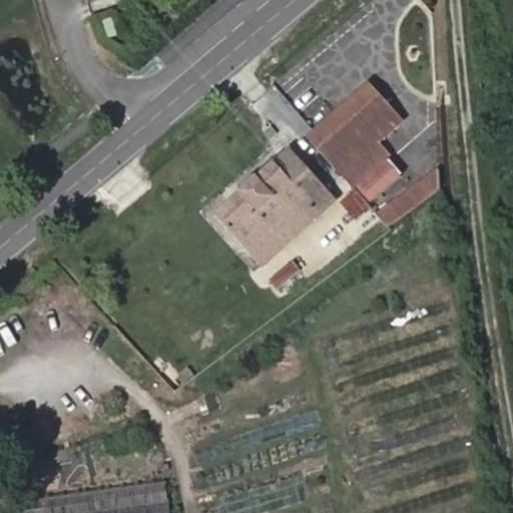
[(369,88),(315,134),(311,137),(327,158),(349,138),(364,152),(372,149),(379,168),(392,155),(381,141),(400,122),(369,88)]
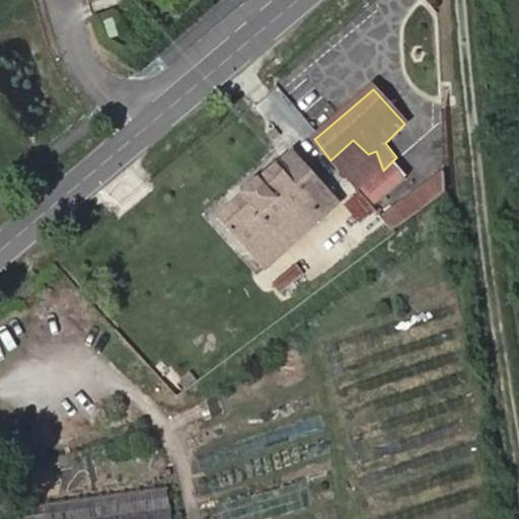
[(353,140),(330,160),(359,191),(383,170),(376,151),(368,154),(353,140)]
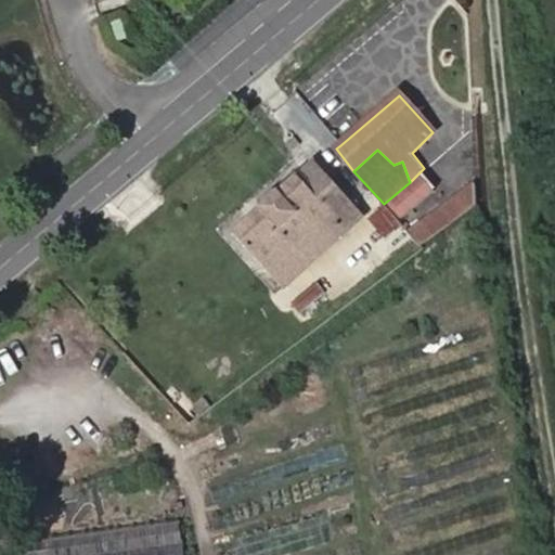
[(253,220),(299,274),(365,217),(318,164),(253,220)]
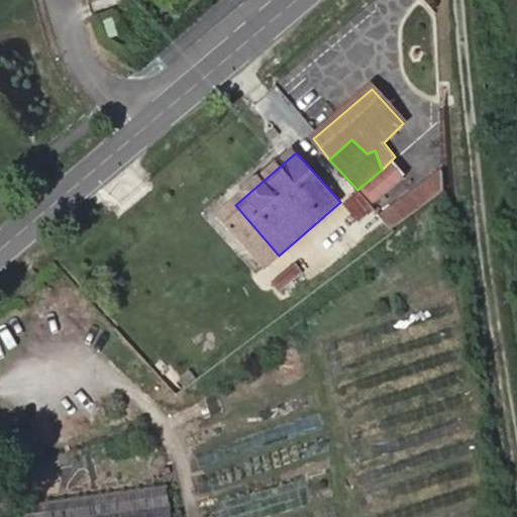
[(391,167),(360,194),(374,208),(404,181),(391,167)]
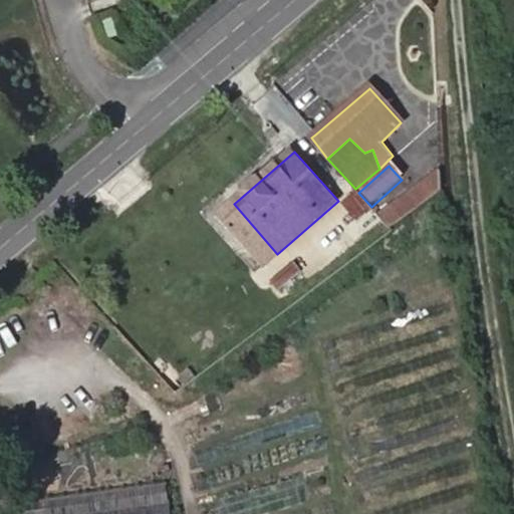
[(440,167),(377,213),(387,222),(440,185),(440,167)]
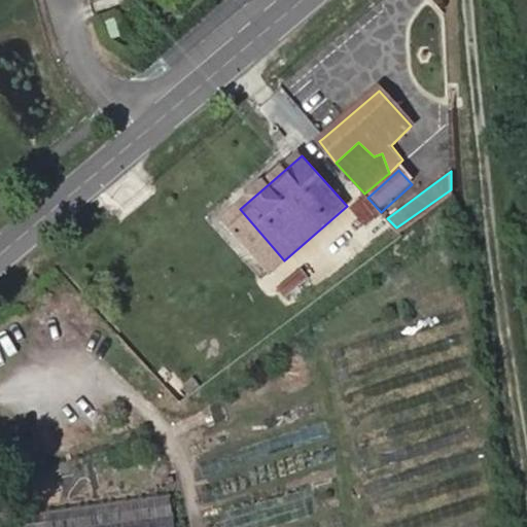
[(284,260),(240,209),(223,221),(269,273),(284,260)]
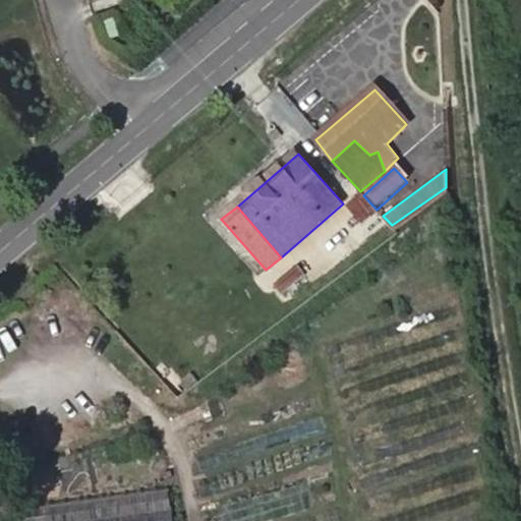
[(179,520),(176,488),(21,506),(22,520),(179,520)]
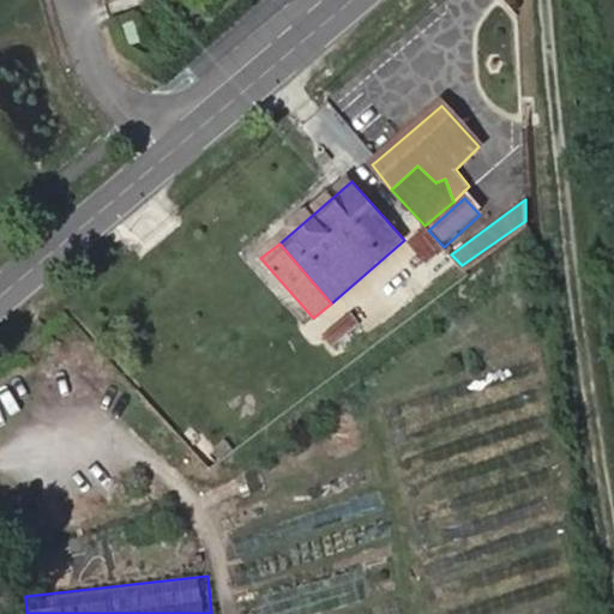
All buildings are outlined.
